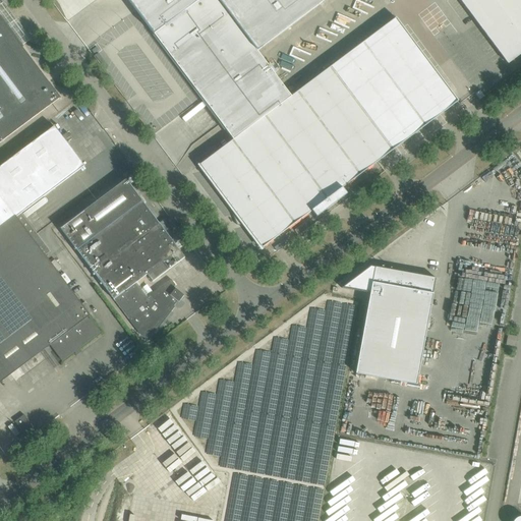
[(127,0),(233,140),(291,97),(256,52),(218,0),(127,0)]
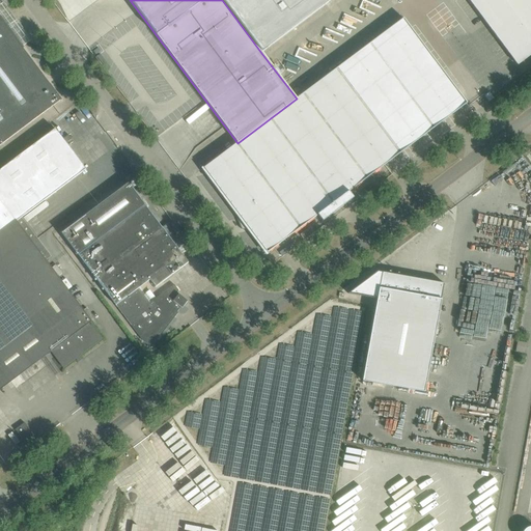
[(222,0),(261,53),(331,0),(222,0)]
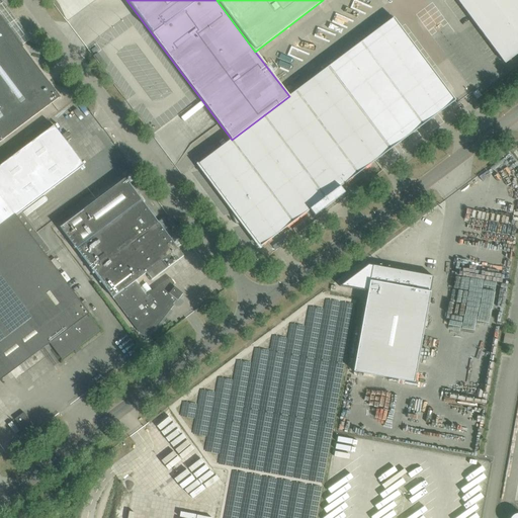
[(517,0),(456,0),(505,64),(517,54),(517,0)]
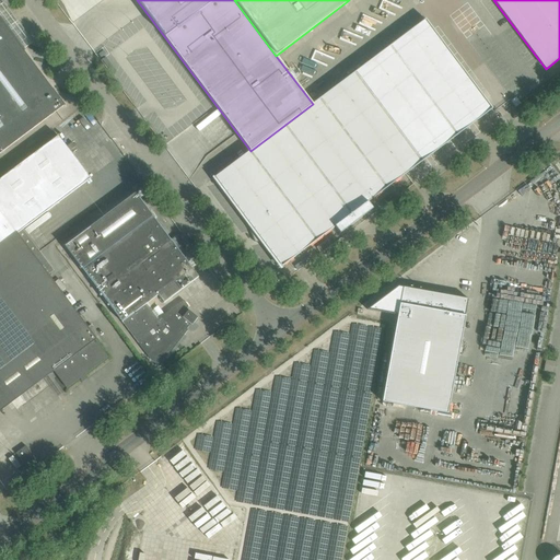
[(0,153),(63,106),(65,106),(66,106),(0,19),(0,16),(1,16),(0,15),(0,153)]
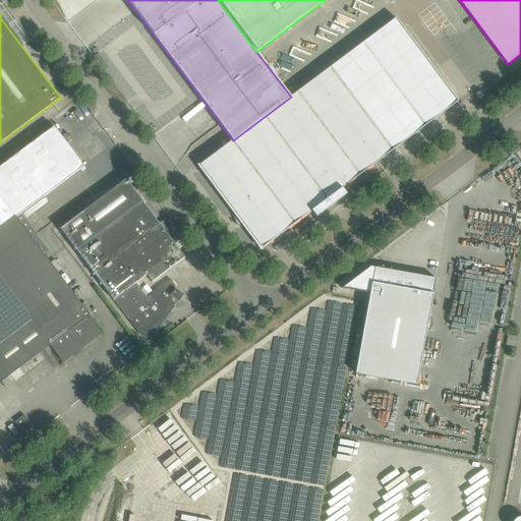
[(199,164),(198,165),(235,214),(233,215),(232,215),(236,225),(237,225),(236,223),(241,222),(262,249),(263,248),(262,248),(281,234),(311,211),(316,218),(346,194),(342,188),(372,165),(378,162),(388,154),(411,136),(437,117),(438,116),(458,101),(396,18),(291,97),(233,140),(199,165),(199,164)]
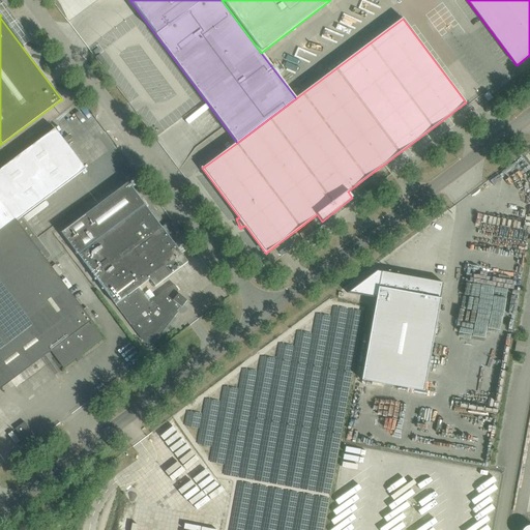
[(483,95),(488,101),(493,98),(488,92),(483,95)]
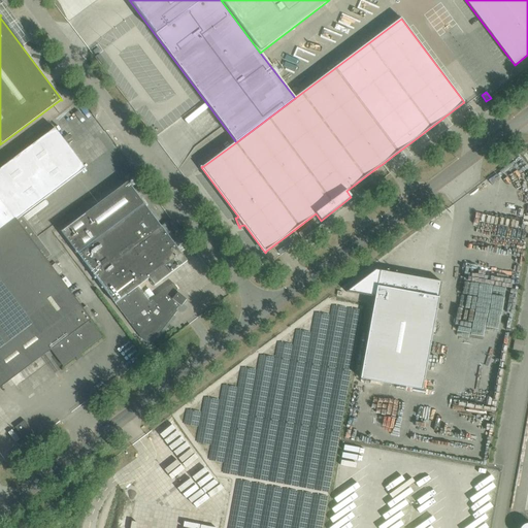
[(21,217),(85,169),(55,128),(0,169),(0,387),(51,350),(63,366),(101,336),(89,320),(90,320),(43,258),(48,254),(21,217)]
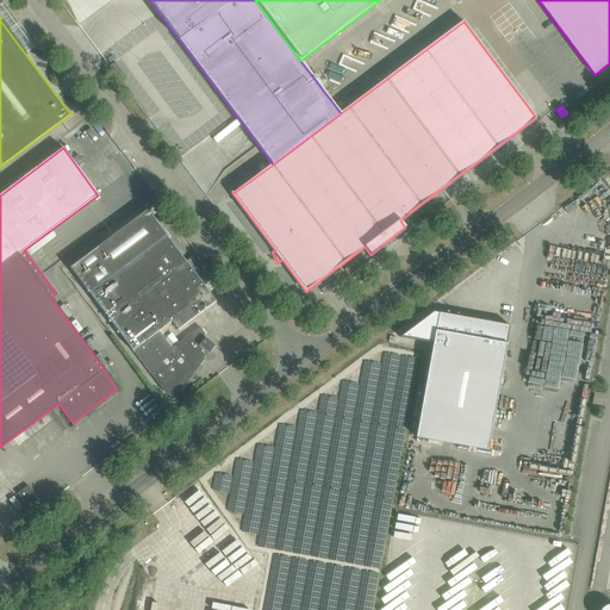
[(166,236),(161,229),(147,211),(70,268),(163,392),(173,399),(204,360),(203,359),(207,353),(209,354),(215,347),(203,336),(205,334),(200,328),(169,350),(156,332),(172,322),(179,330),(187,324),(188,325),(209,310),(207,309),(216,302),(204,286),(212,280),(217,287),(221,285),(201,259),(198,253),(174,271),(155,244),(166,236)]
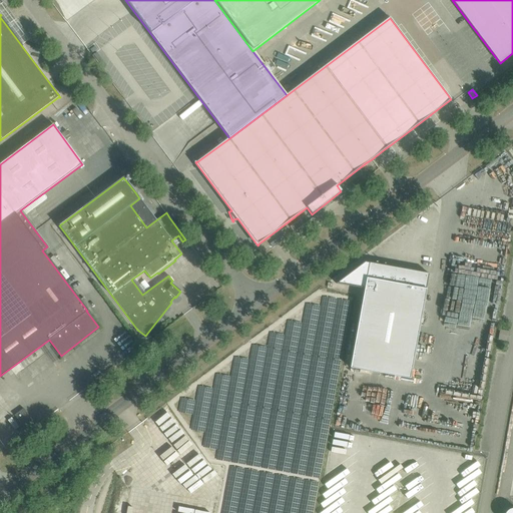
[(365,263),(336,284),(365,289),(350,368),(410,379),(428,281),(429,275),(429,274),(365,263)]
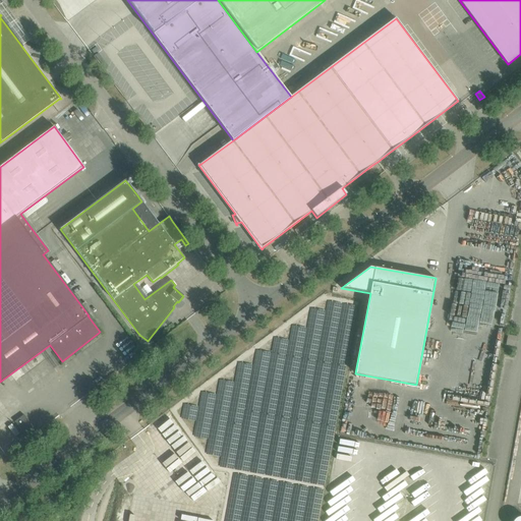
[(147,296),(153,292),(148,284),(141,288),(147,296)]
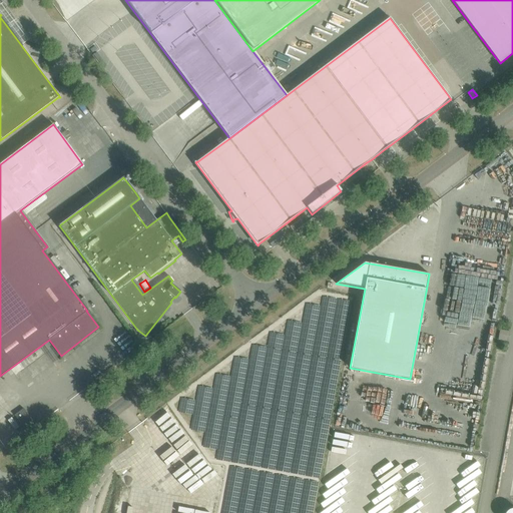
[(26,431),(35,424),(23,408),(14,415),(26,431)]
